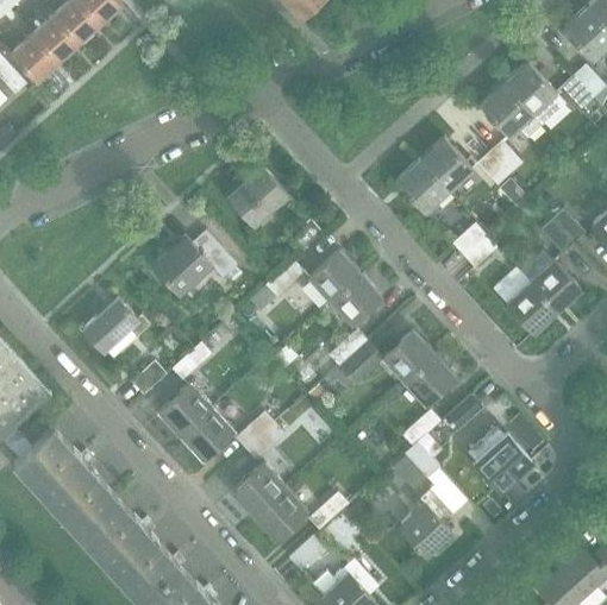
[(0,20),(11,11),(1,0),(0,1),(0,20)]
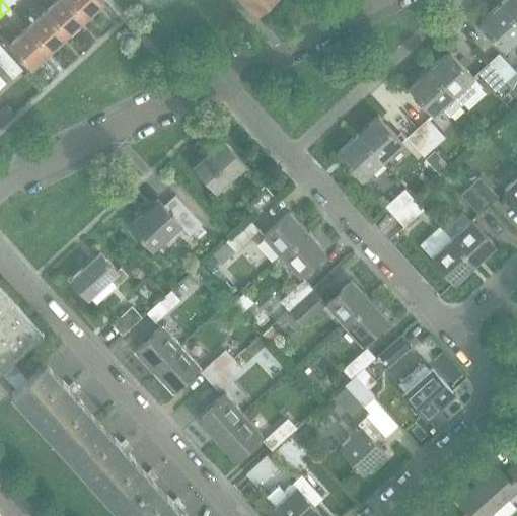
[(9,9),(19,0),(1,0),(9,9)]
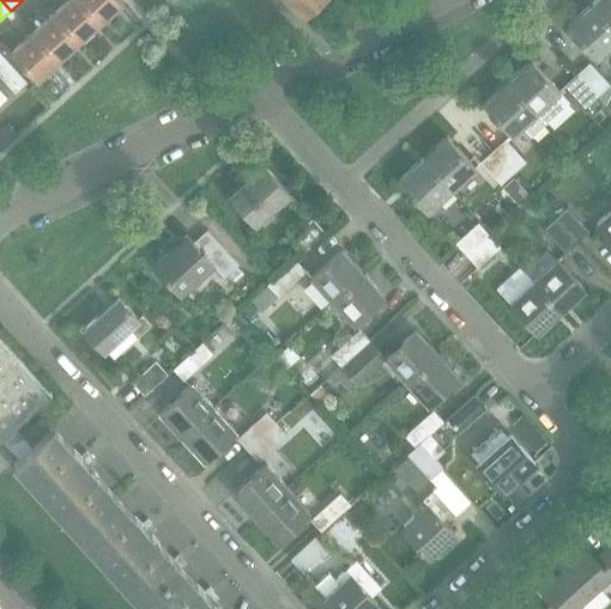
[(79,43),(100,24),(77,0),(70,0),(53,16),(79,43)]
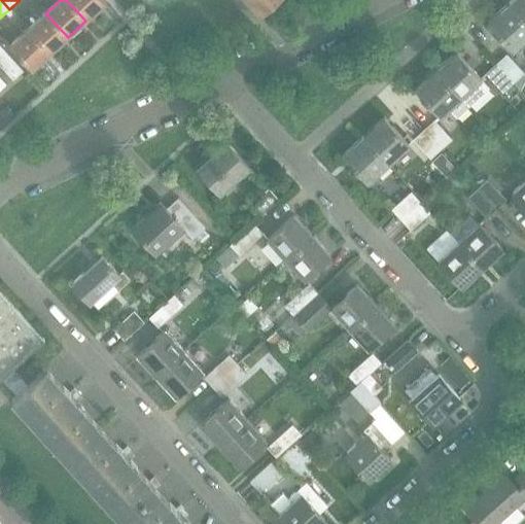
[(66,0),(85,21),(105,4),(101,0),(66,0)]
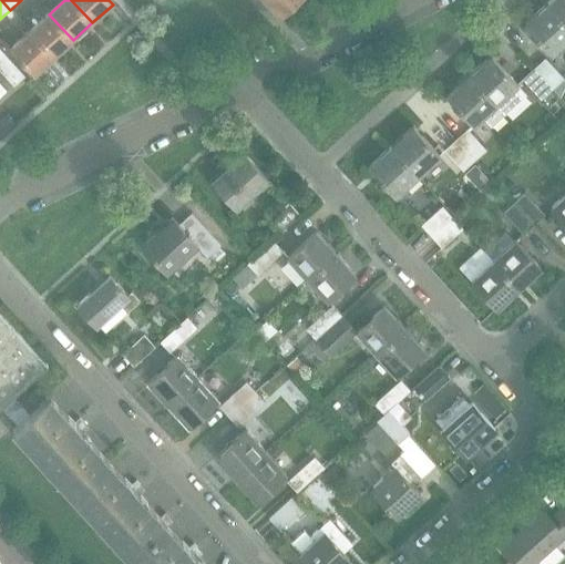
[(263,0),(280,19),(300,0),(263,0)]
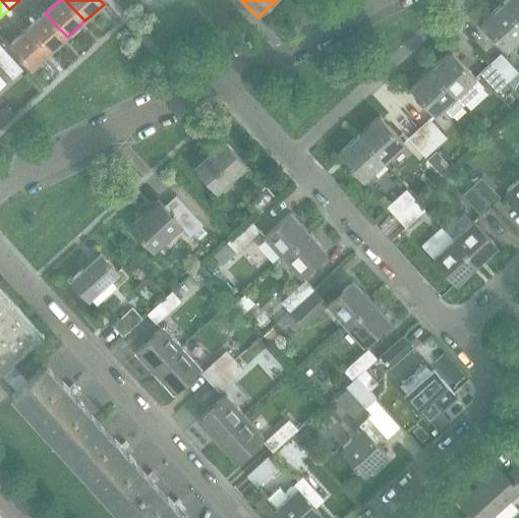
[(518,0),(508,0),(503,5),(518,22),(518,0)]
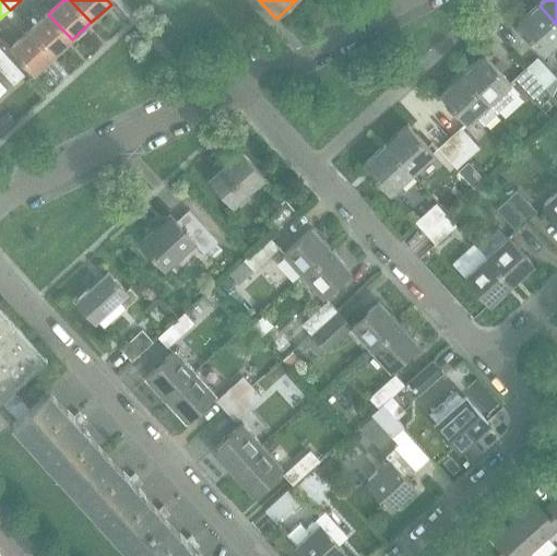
[(544,55),(556,43),(556,24),(540,6),(518,26),(544,55)]
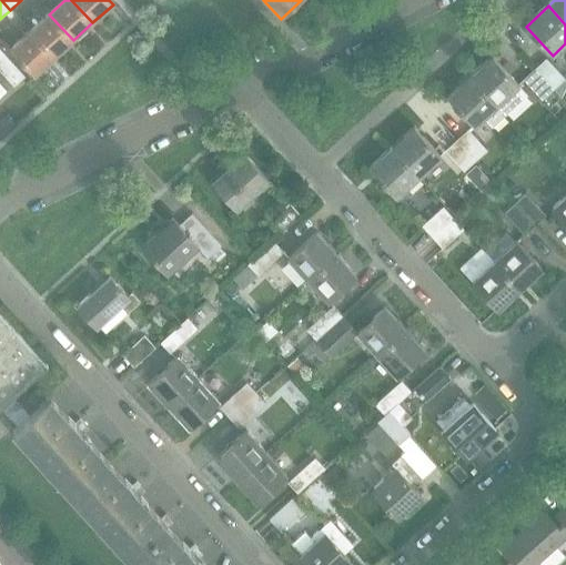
[(53,58),(73,40),(49,14),(30,32),(53,58)]
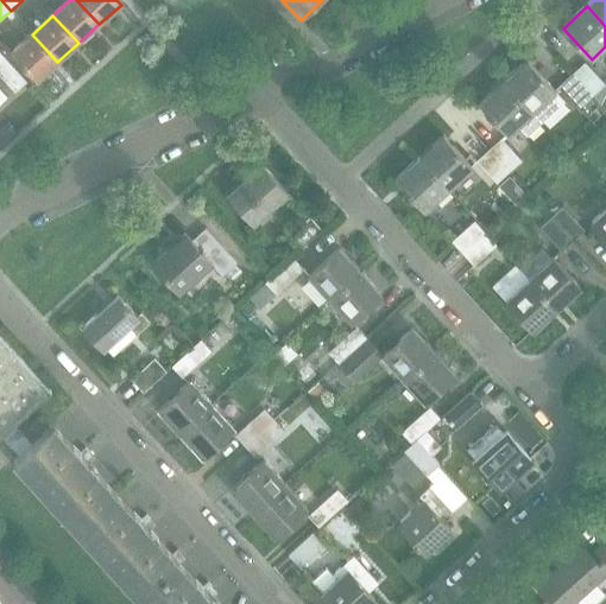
[(36,82),(57,62),(32,35),(11,55),(36,82)]
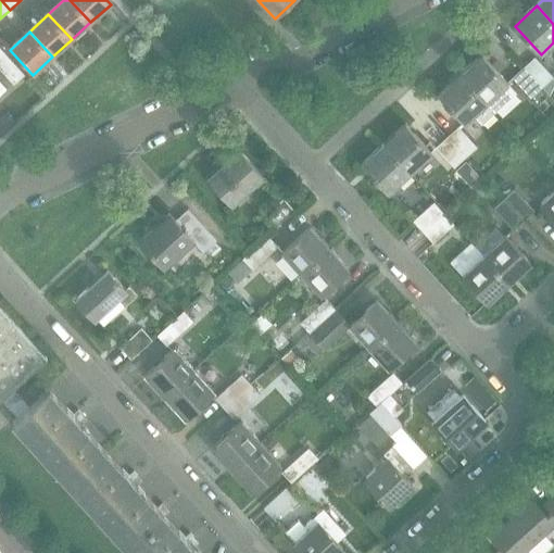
[(461,75),(495,113),(517,93),(482,54),(461,75)]
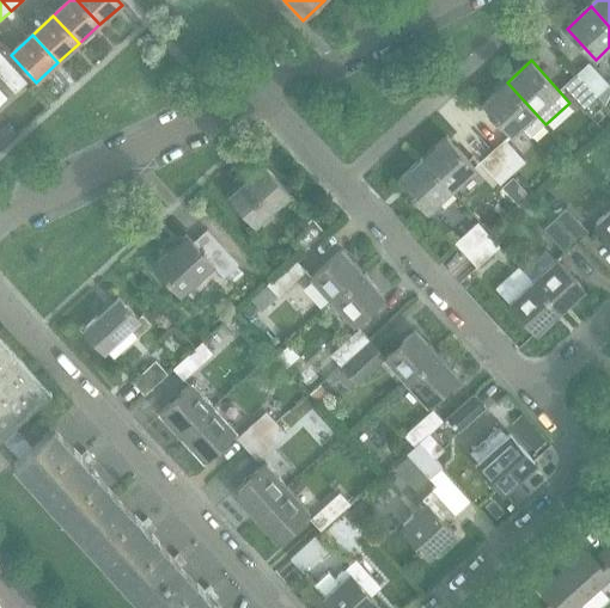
[(7,61),(0,66),(0,75),(18,94),(29,85),(7,61)]
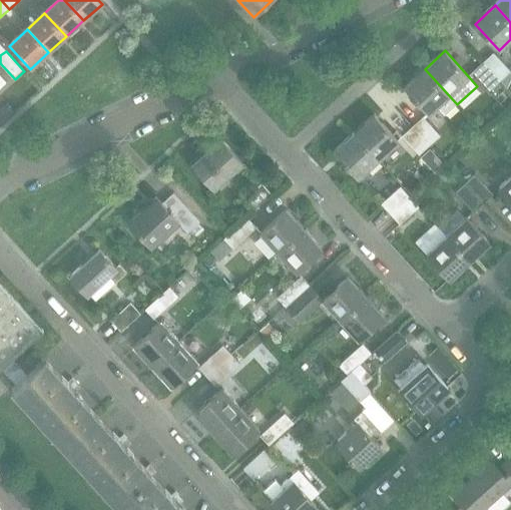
[(483,62),(500,82),(510,73),(510,71),(493,53),(483,62)]
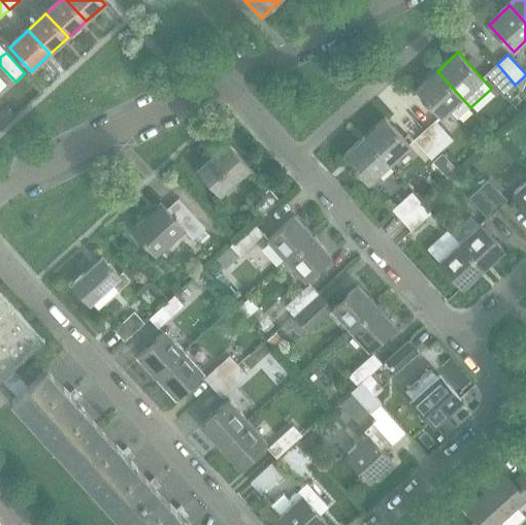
[(504,94),(515,85),(497,64),(487,74),(504,94)]
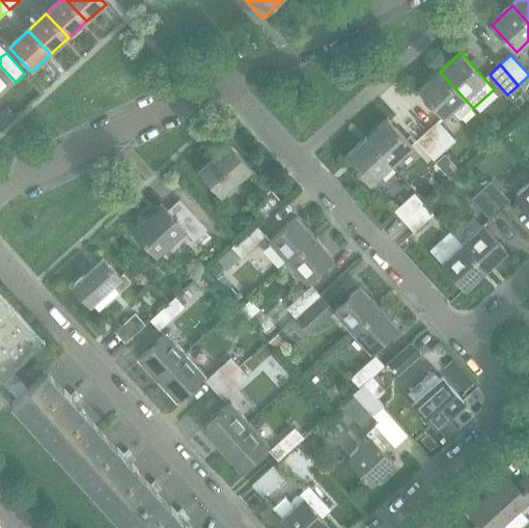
[(461,119),(473,108),(440,72),(418,91),(443,118),(452,110),(461,119)]
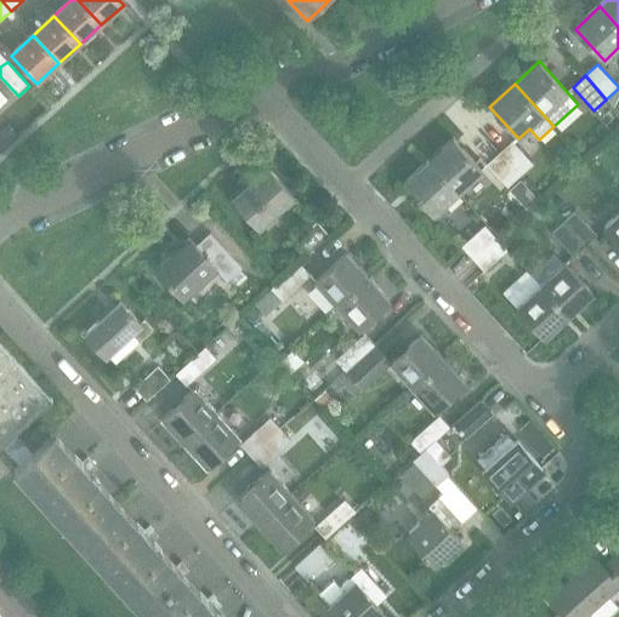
[(9,127),(0,135),(0,153),(1,155),(20,140),(9,127)]
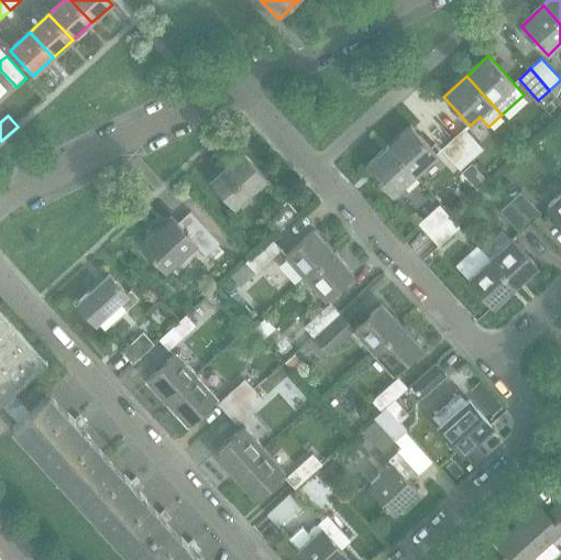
[(388,147),(414,176),(436,156),(410,128),(388,147)]
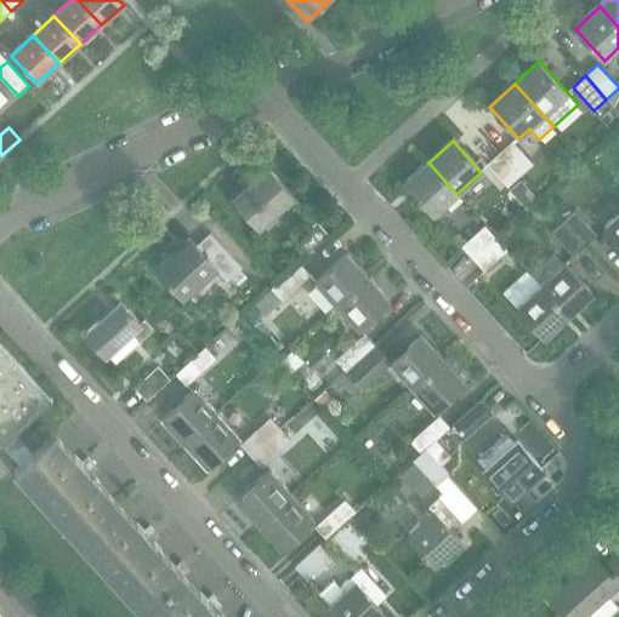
[(500,154),(521,176),(533,165),(512,142),(500,154)]
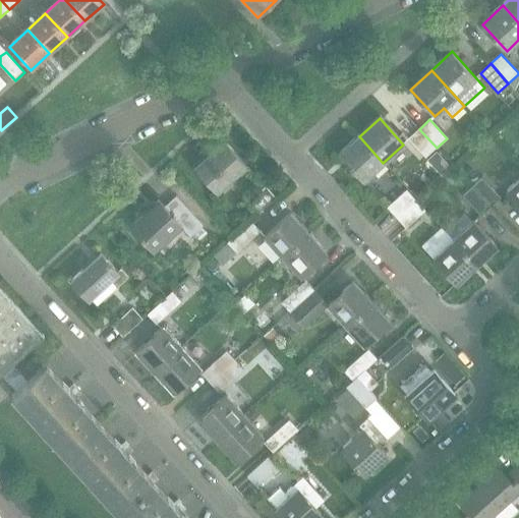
[(426,158),(437,148),(419,129),(408,138),(426,158)]
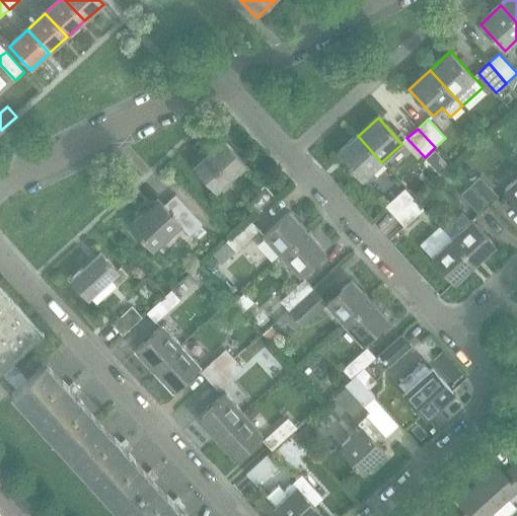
[(361,180),(381,162),(358,136),(338,154),(361,180)]
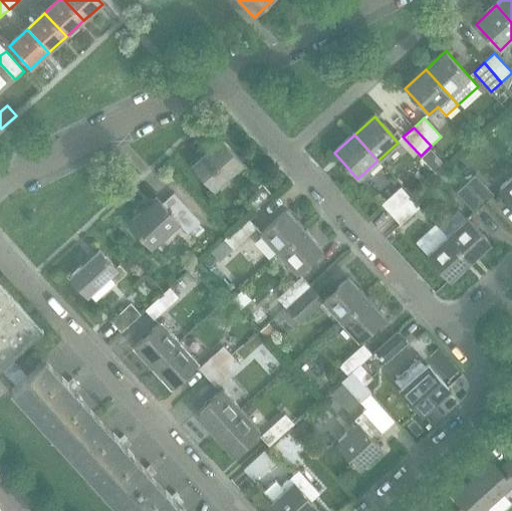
[(192,167),(213,190),(243,164),(222,140),(192,167)]
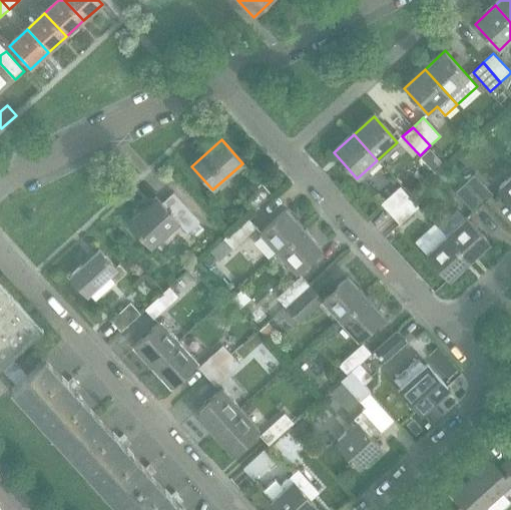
[(466,183),(484,204),(494,196),(475,175),(466,183)]
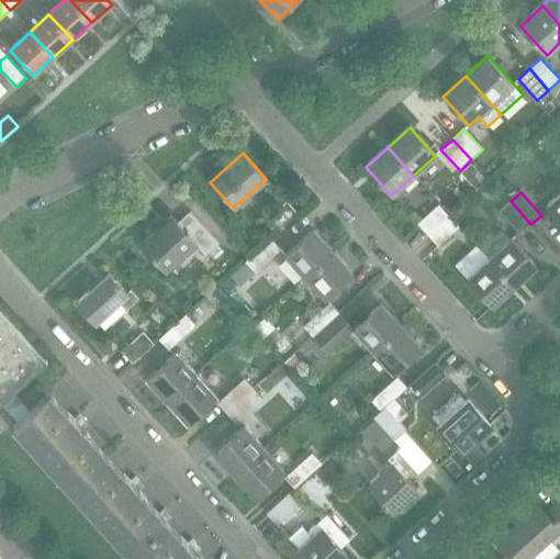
[(559,193),(547,205),(559,220),(559,193)]
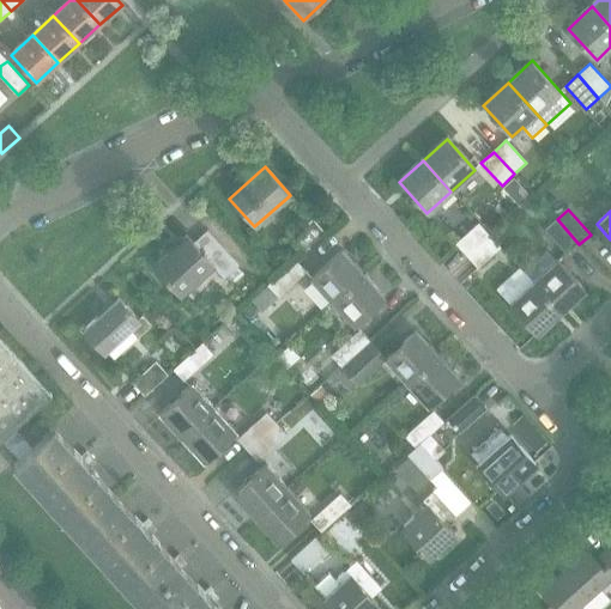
[(568,254),(579,244),(557,219),(546,229),(568,254)]
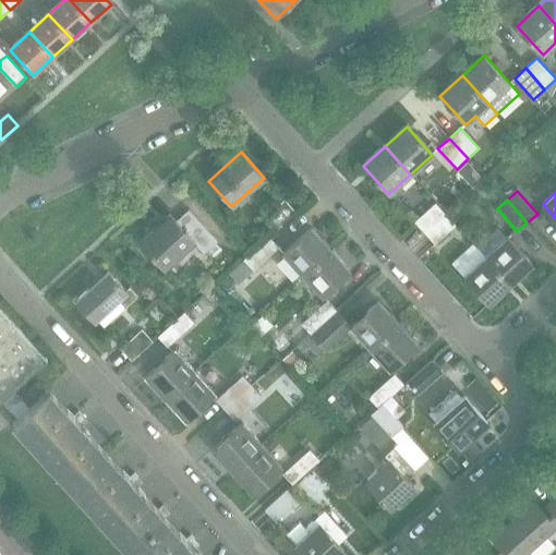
[(267,218),(278,231),(299,214),(287,201),(267,218)]
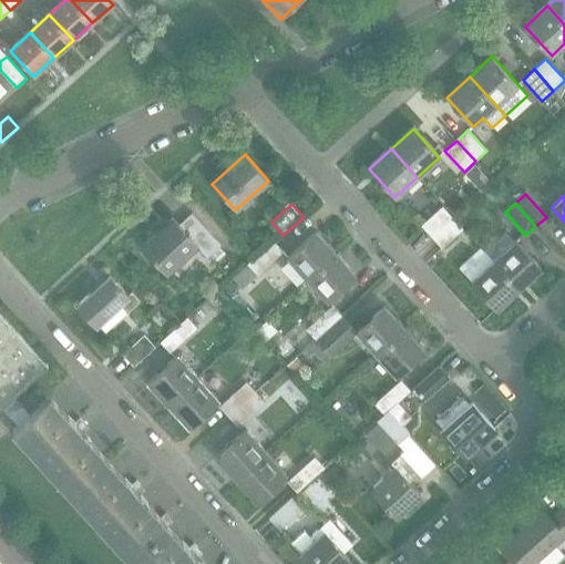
[(432,238),(453,219),(443,207),(421,226),(432,238)]
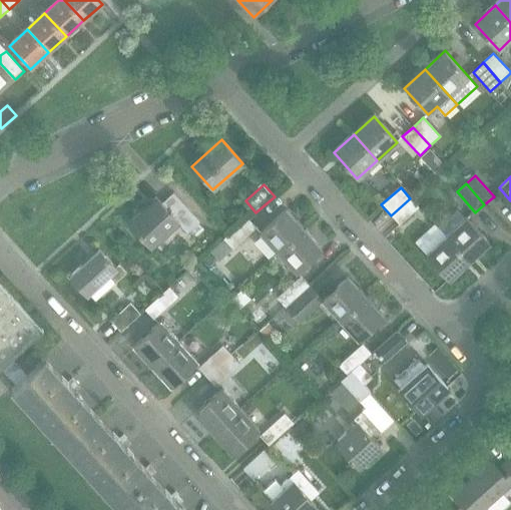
[(186,235),(199,224),(172,193),(161,203),(156,198),(129,223),(150,247),(177,224),(186,235)]
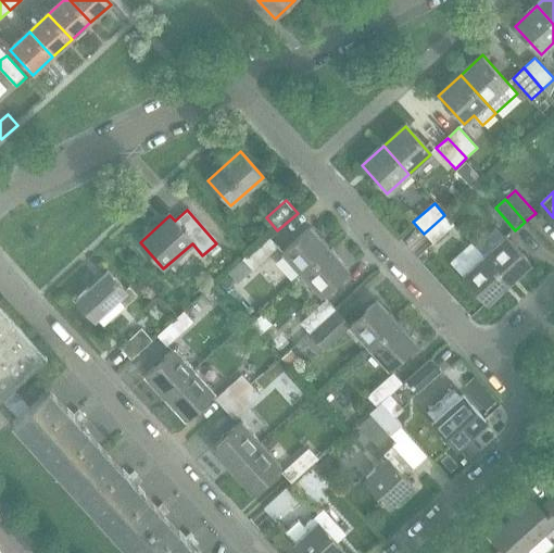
[(444,215),(424,234),(432,244),(454,226),(444,215)]
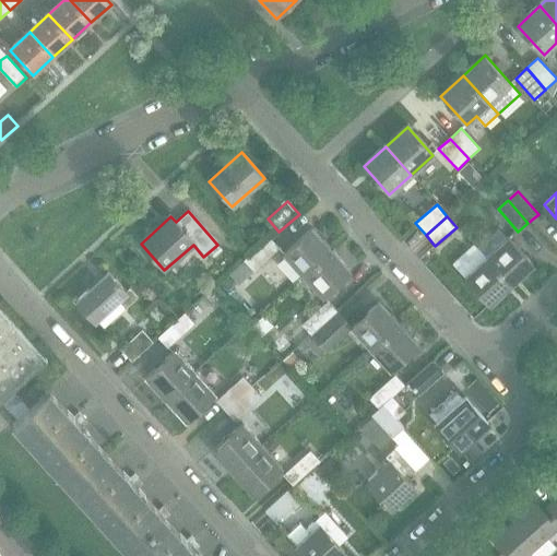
[(303,274),(330,250),(311,229),(284,255),(303,274)]
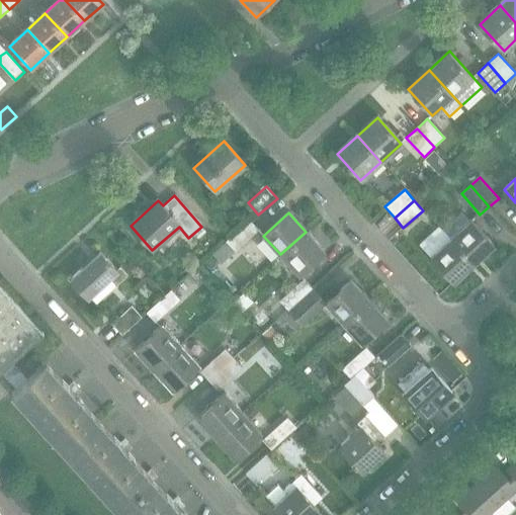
[(450,239),(475,265),(495,246),(470,220),(450,239)]
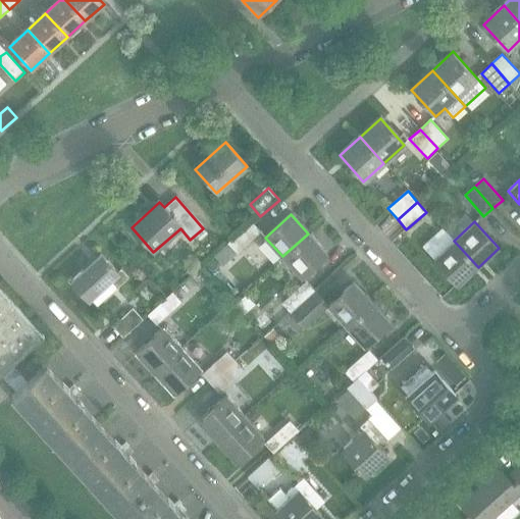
[(227,244),(237,253),(261,231),(252,222),(227,244)]
